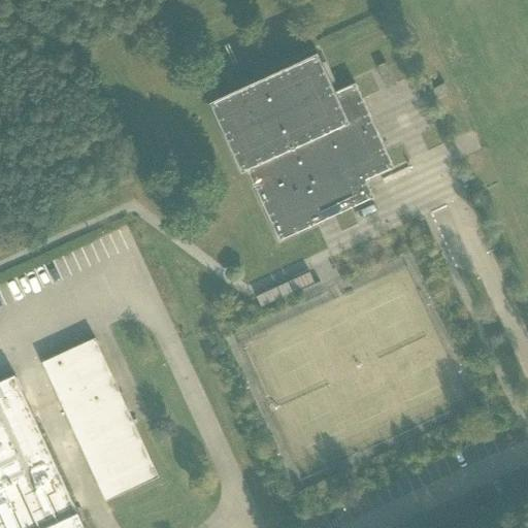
[(317,52),(211,100),(209,101),(241,171),(245,169),(278,240),(373,197),(366,179),(393,167),(355,83),(335,92),(317,52)]
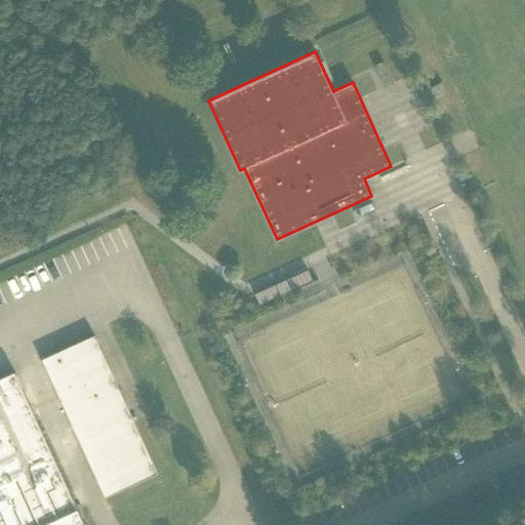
[(287,280),(291,290),(312,281),(308,271),(287,280)]
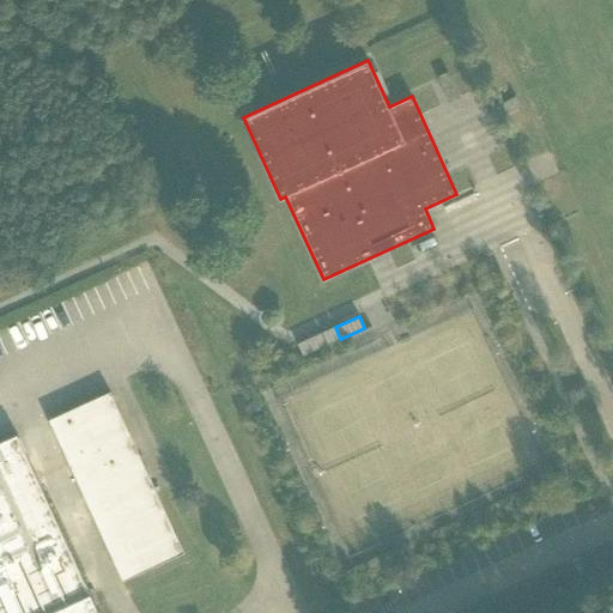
[(322,333),(327,345),(339,339),(334,327),(322,333)]
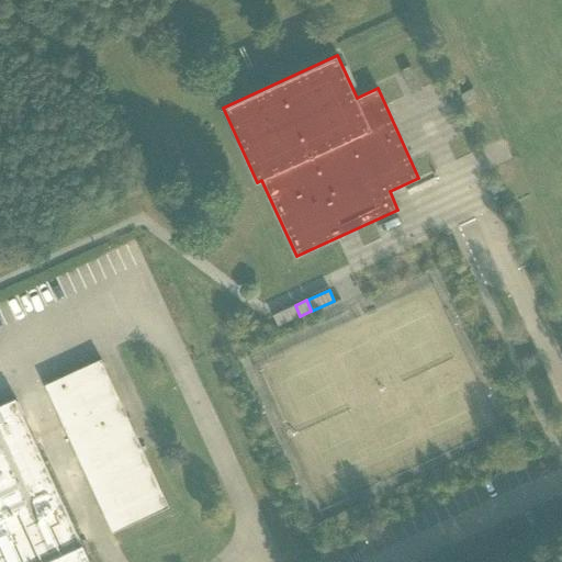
[(272,315),(278,326),(299,316),(294,305),(272,315)]
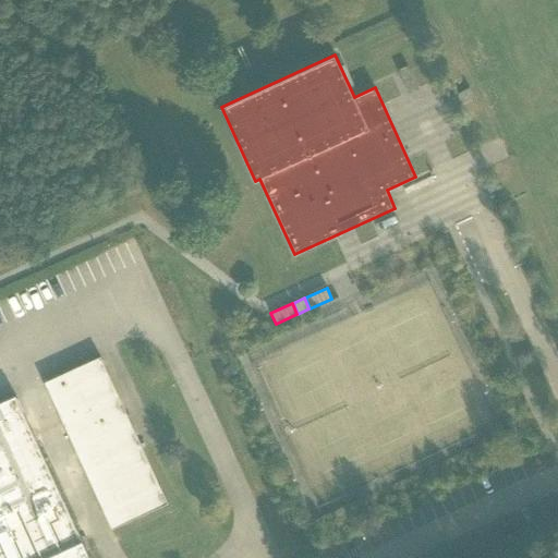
[(44,383),(63,425),(111,530),(168,504),(100,356),(44,383)]
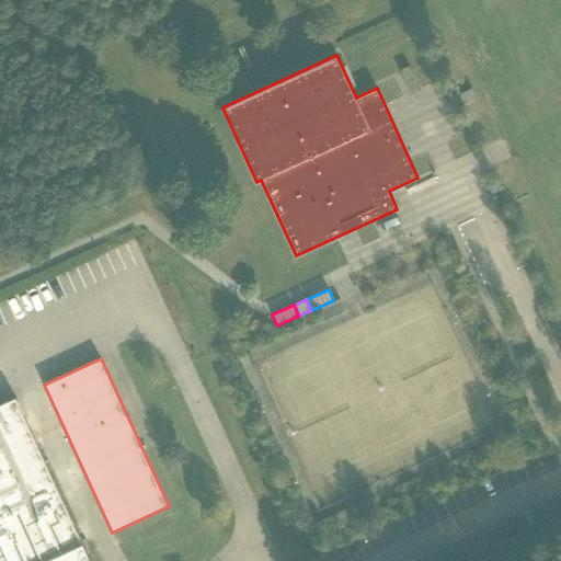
[(0,560),(90,560),(15,398),(0,404),(0,560)]
